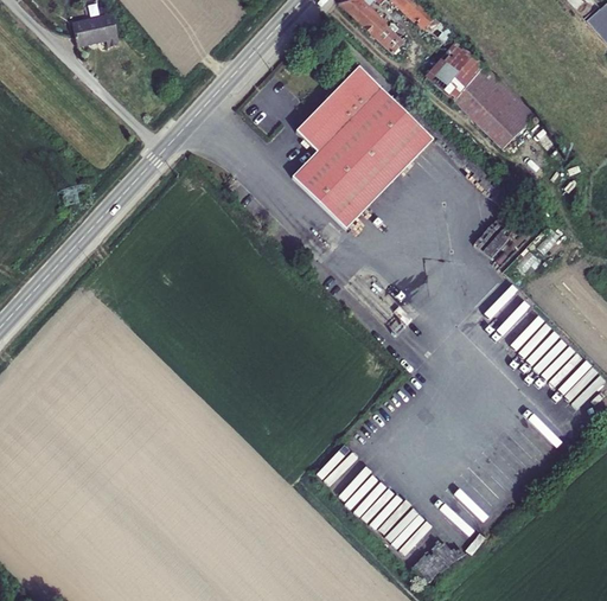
[(445,29),(414,0),(357,0),(347,10),(390,51),(402,39),(369,7),(375,0),(397,0),(458,57),(466,49),(468,46),(447,26),(445,29)]
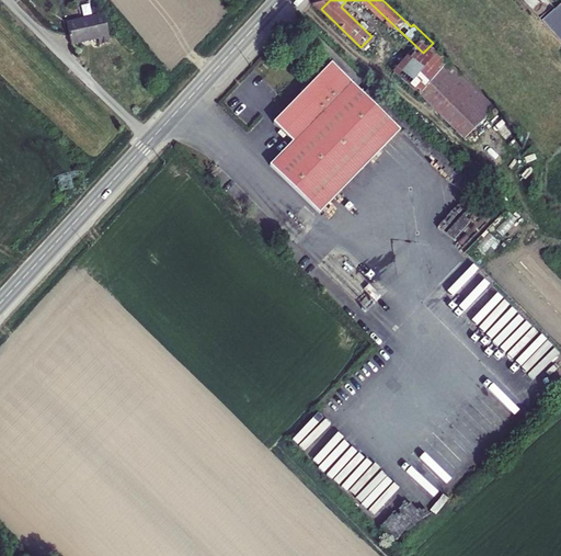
[(560,1),(544,15),(560,36),(560,1)]
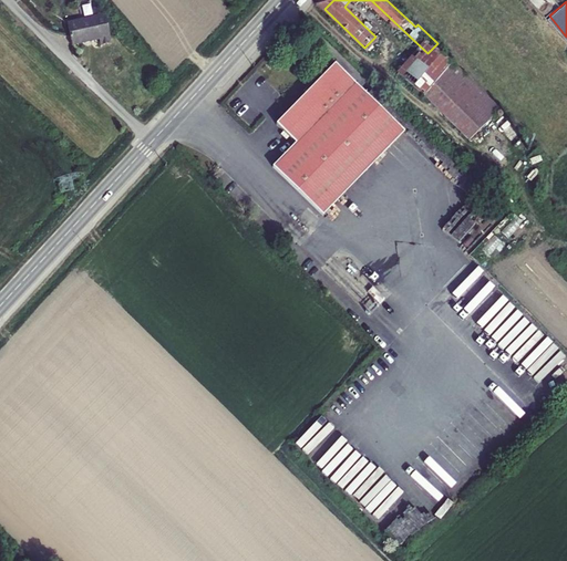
[(104,10),(66,19),(72,41),(99,35),(100,41),(111,38),(104,10)]
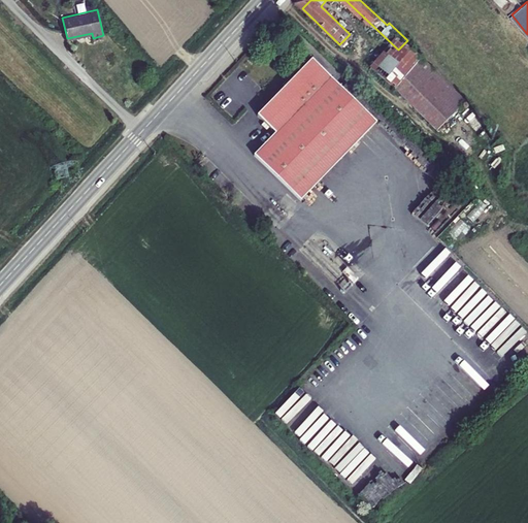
[(405,42),(398,50),(378,73),(402,93),(427,62),(405,42)]
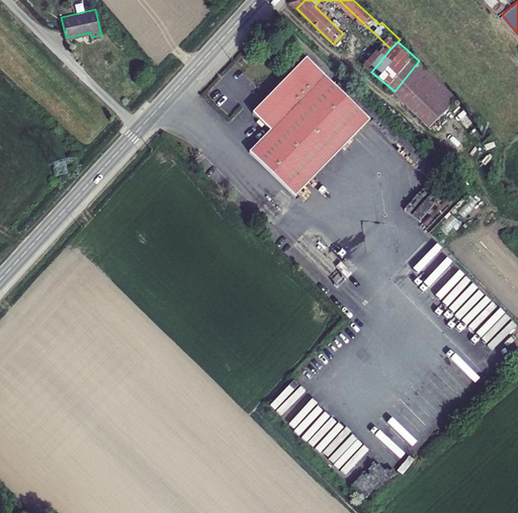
[(369,116),(308,55),(253,109),(271,126),(251,148),(296,192),(369,116)]
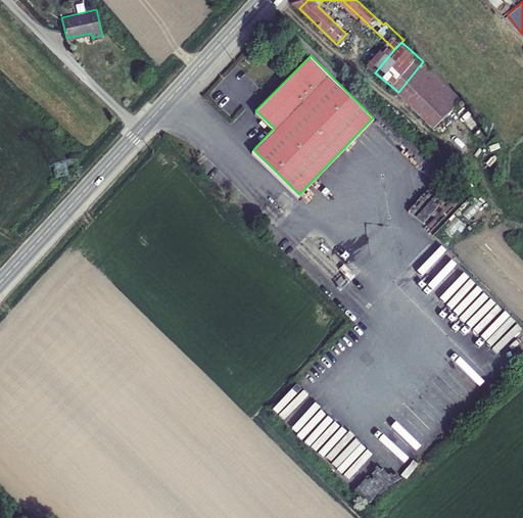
[(439,133),(468,104),(425,59),(423,61),(398,92),(439,133)]
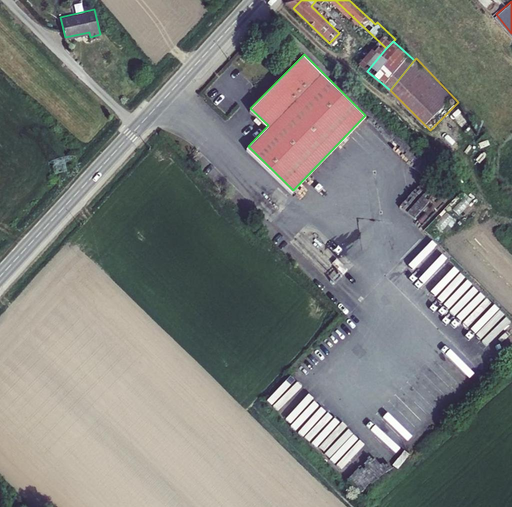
All buildings are outlined.
